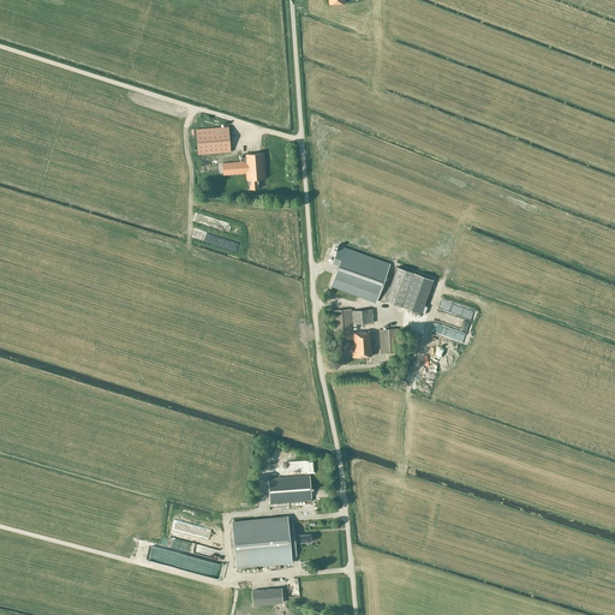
[(228,126),(196,130),(198,154),(231,151),(228,126)]
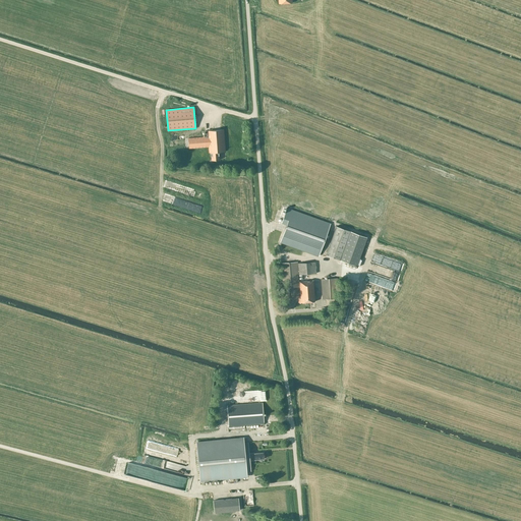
[(207,117),(206,117),(207,124),(212,124),(211,120),(215,120),(215,112),(207,112),(207,117)]
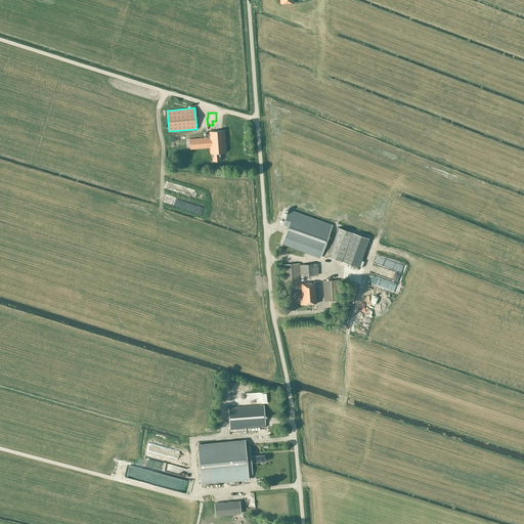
[(207,137),(189,139),(190,149),(210,147),(211,154),(213,154),(213,161),(220,161),(219,154),(227,153),(225,130),(206,132),(207,137)]
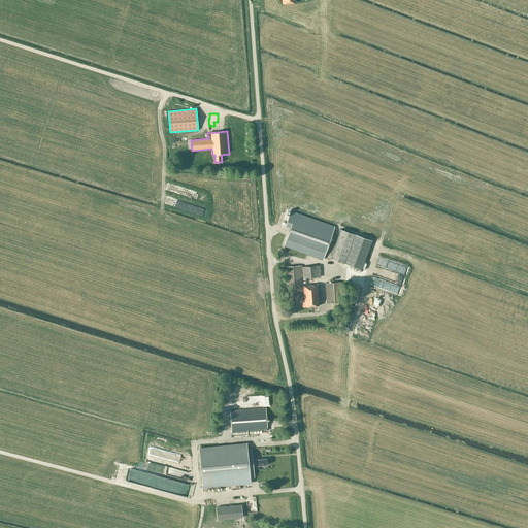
[(286,223),(285,223),(285,222),(284,222),(283,222),(283,223),(283,224),(284,225),(285,225),(286,225),(286,226),(291,228),(284,245),(323,259),(330,240),(332,241),(333,239),(330,238),(334,227),(296,212),(290,211),(286,223)]
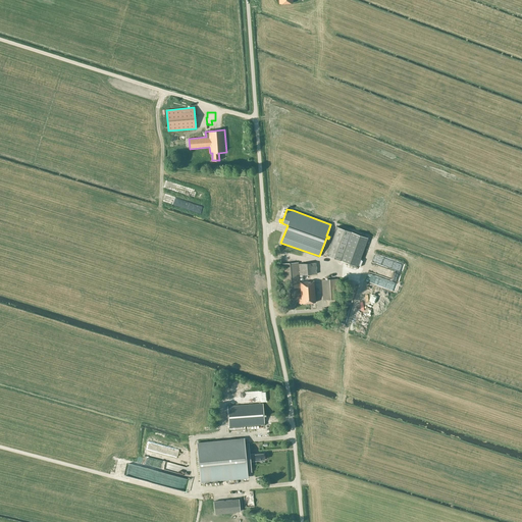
[(336,226),(326,255),(357,266),(367,238),(336,226)]
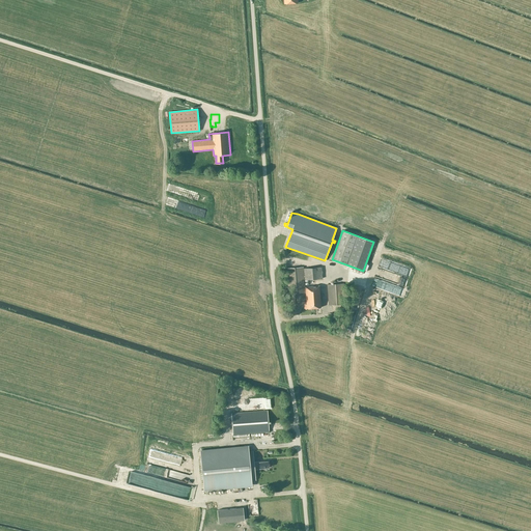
[(380,280),(388,253),(382,251),(372,278),(380,280)]
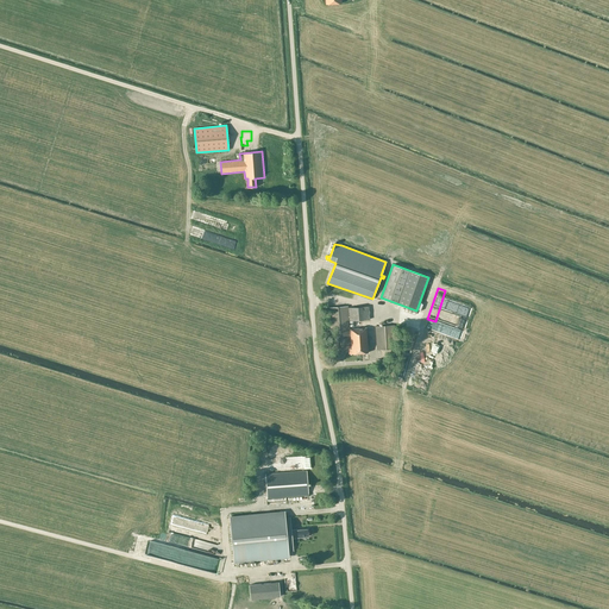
[(347,306),(328,307),(332,350),(349,349),(350,353),(369,352),(366,327),(359,328),(359,320),(370,319),(369,306),(349,307),(350,320),(352,320),(353,328),(350,330),(347,306)]
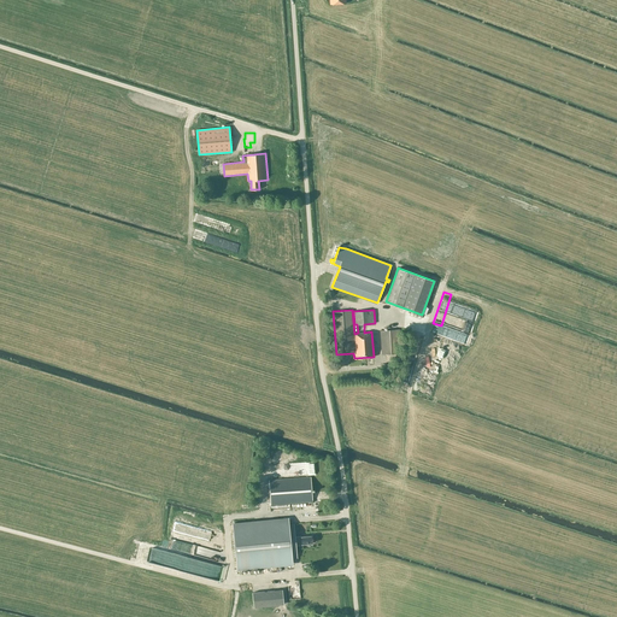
[(454,317),(452,322),(447,319),(445,325),(450,328),(451,324),(458,328),(460,321),(454,317)]
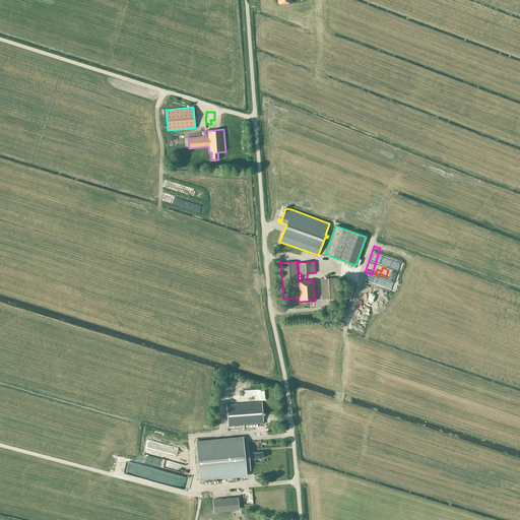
[(365,298),(369,277),(362,276),(359,297),(365,298)]
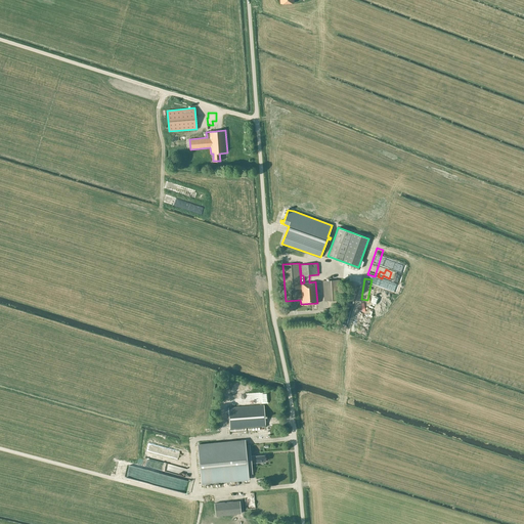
[(340,279),(323,280),(324,301),(341,300),(340,279)]
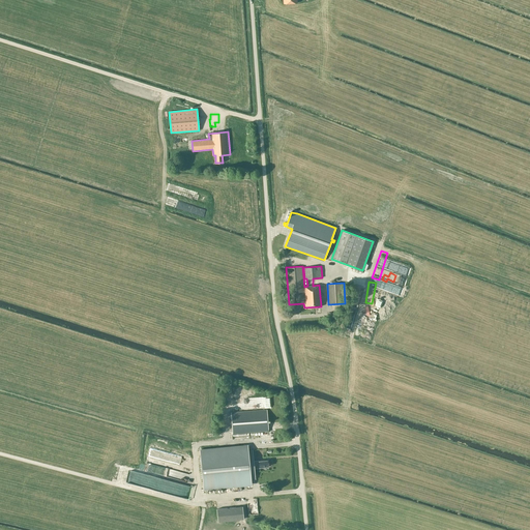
[(361,327),(361,329),(356,328),(354,336),(364,339),(366,328),(361,327)]
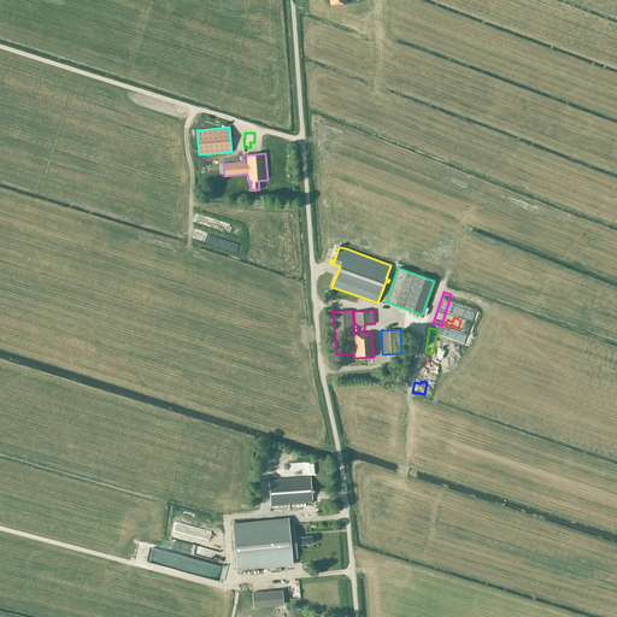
[(311,477),(269,481),(271,504),(312,501),(311,477)]
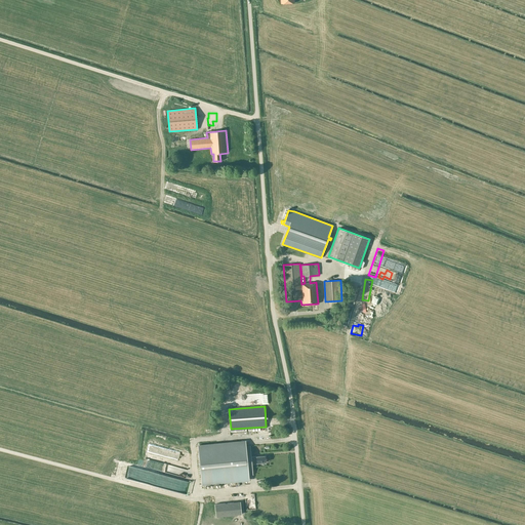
[(180,449),(156,441),(154,448),(178,455),(180,449)]
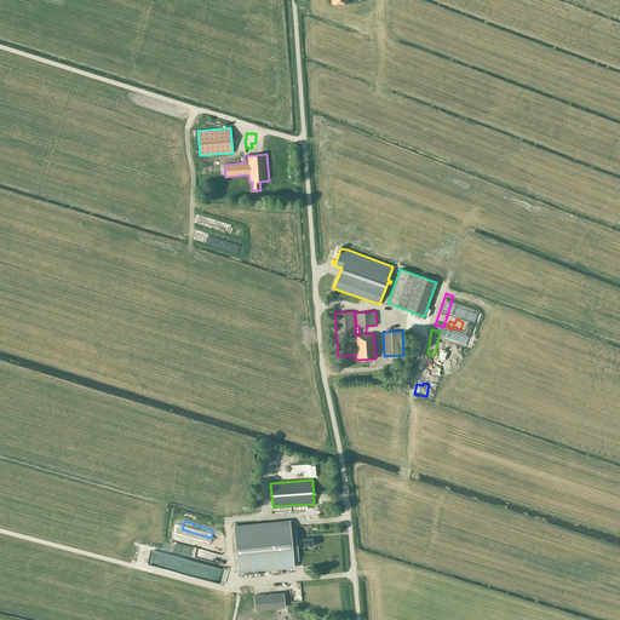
[(291,527),(290,521),(234,527),(237,572),(294,567),(293,561),(298,561),(297,545),(303,544),(304,546),(314,545),(313,538),(303,539),(303,540),(297,540),(296,527),(291,527)]
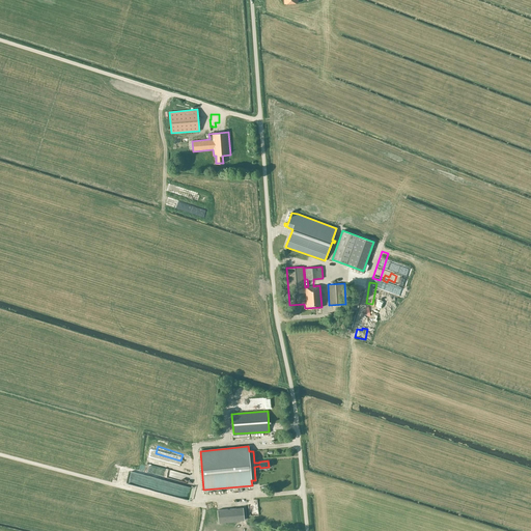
[(190,485),(193,474),(157,463),(155,469),(169,474),(169,475),(173,476),(172,478),(176,479),(176,481),(190,485)]
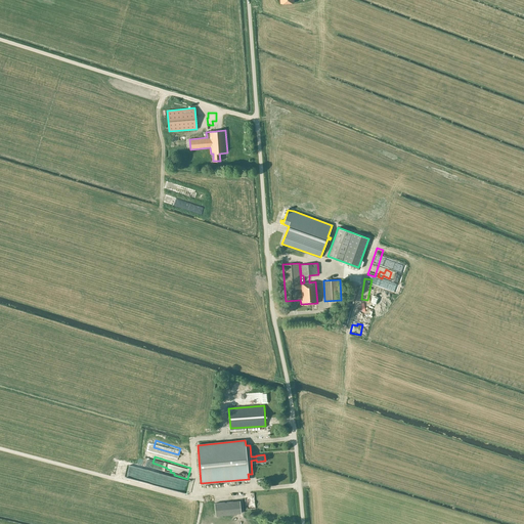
[(180,490),(182,482),(154,474),(151,482),(180,490)]
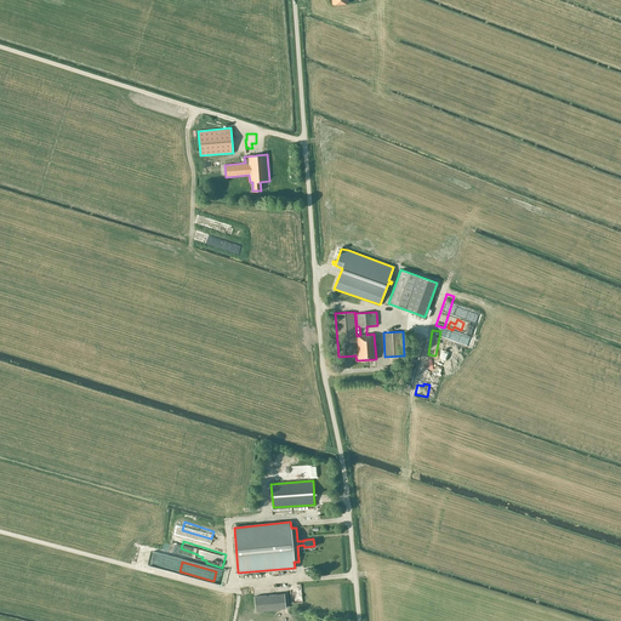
[(284,593),(254,597),(256,611),(285,609),(284,593)]
